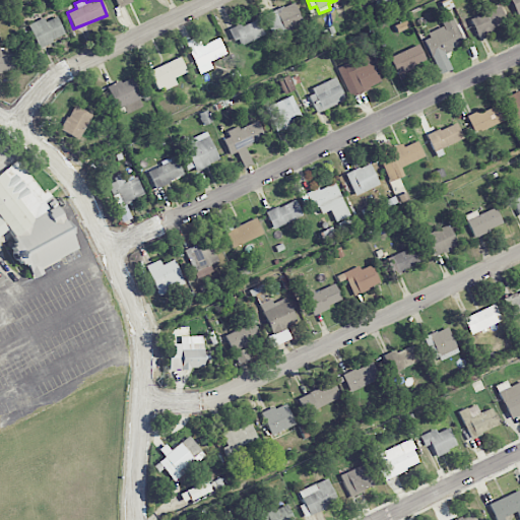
[(519,0),(510,0),(516,15),(519,13),(519,0)]
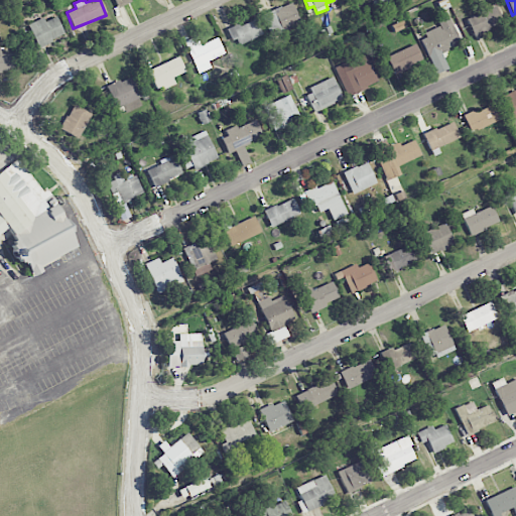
[(263,14),(273,35),(300,23),(291,2),(263,14)]
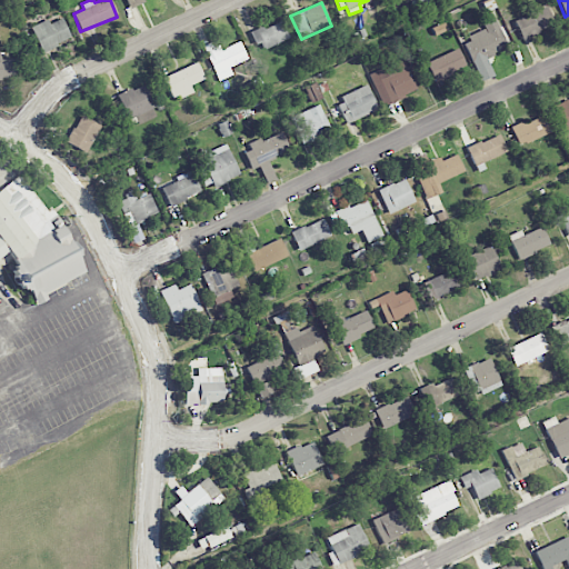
[(515,40),(553,28),(548,9),(508,21),(515,40)]
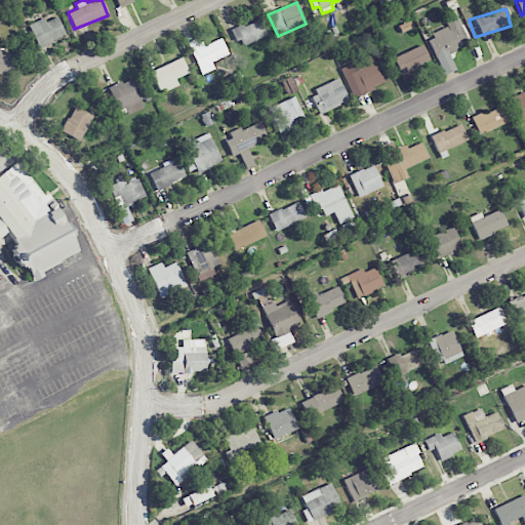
[(448,52),(468,44),(454,13),(443,18),(447,28),(427,37),(442,75),(455,70),(448,52)]
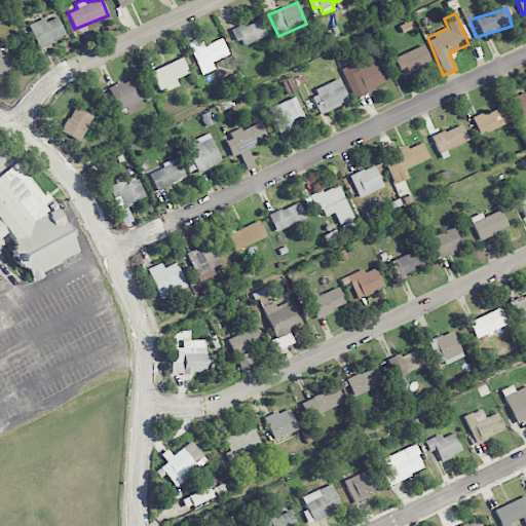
[(65,38),(59,16),(45,21),(45,19),(30,24),(37,46),(65,38)]
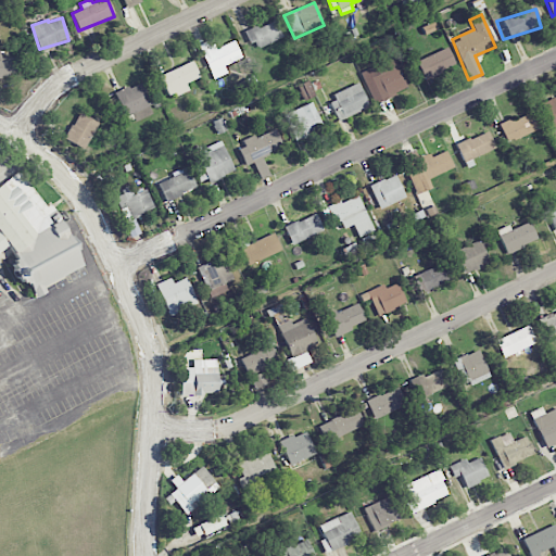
[(282,38),(275,20),(247,30),(253,49),(282,38)]
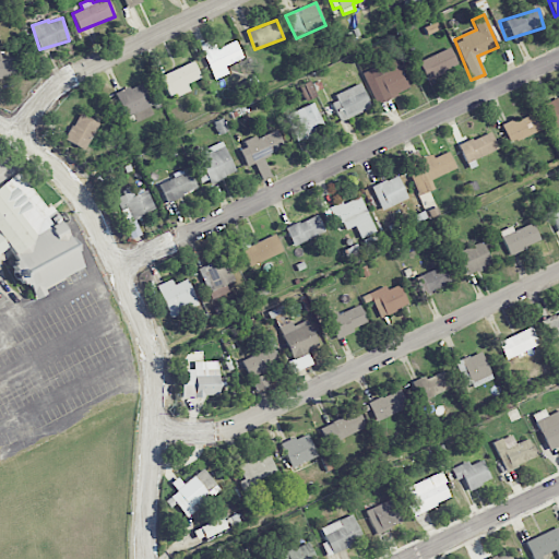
[(199,45),(214,80),(228,73),(225,66),(242,58),(235,40),(213,49),(210,40),(199,45)]
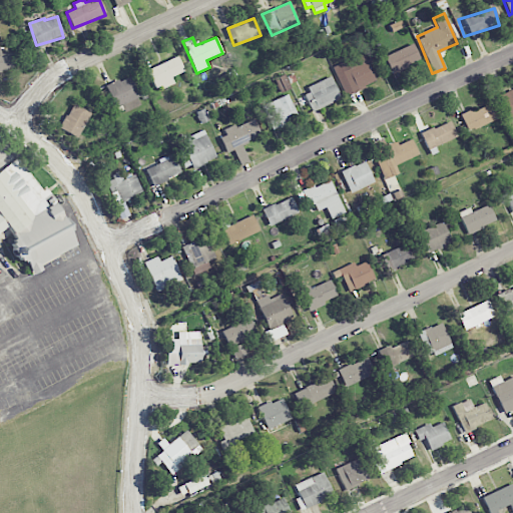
[(420,60),(412,43),(384,56),(391,73),(420,60)]
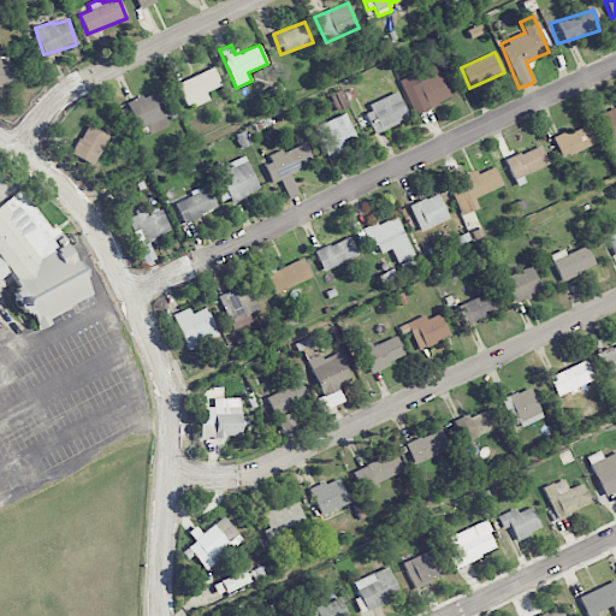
[(1,64),(1,55),(0,55),(0,86),(19,86),(19,64),(1,64)]
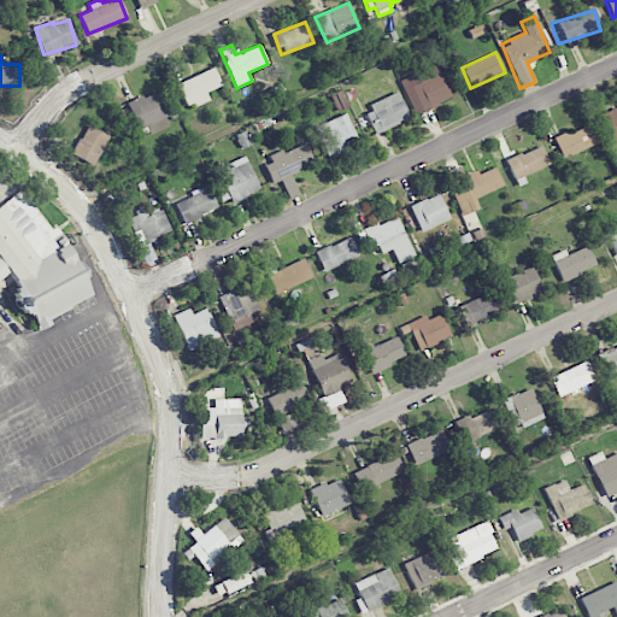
[(451,98),(435,64),(399,81),(416,116),(451,98)]
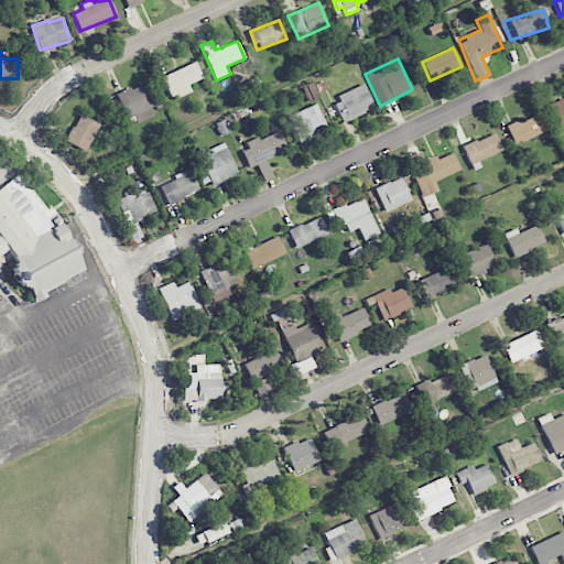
[(187,84),(202,78),(195,62),(161,76),(171,99),(191,91),(187,84)]
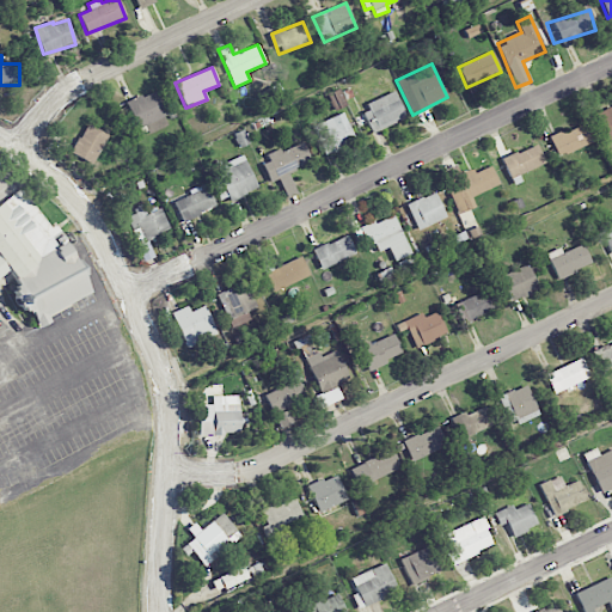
[(335,111),(347,105),(340,89),(328,93),(335,111)]
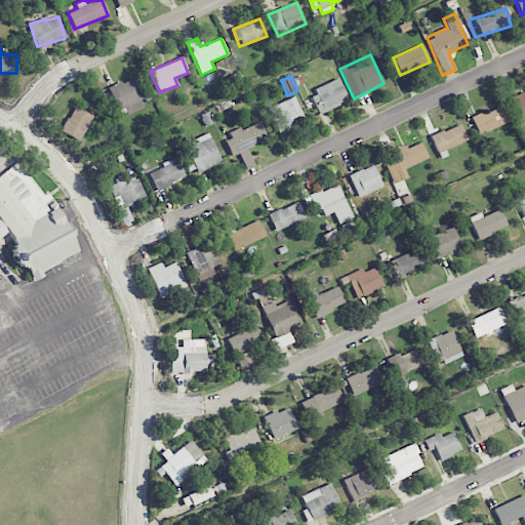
[(108,88),(121,117),(145,106),(131,77),(108,88)]
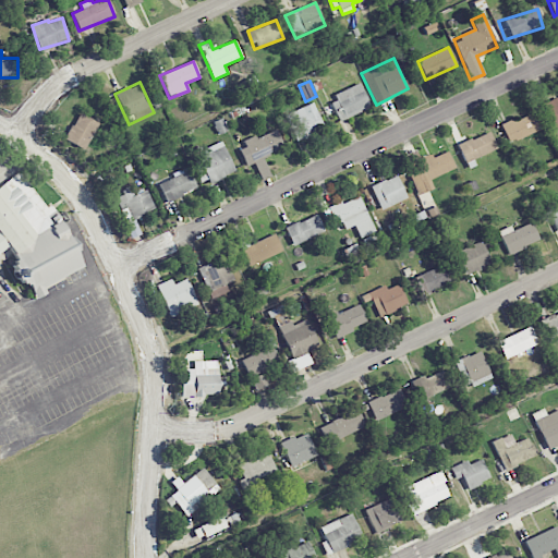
[(338,121),(371,107),(361,84),(328,98),(338,121)]
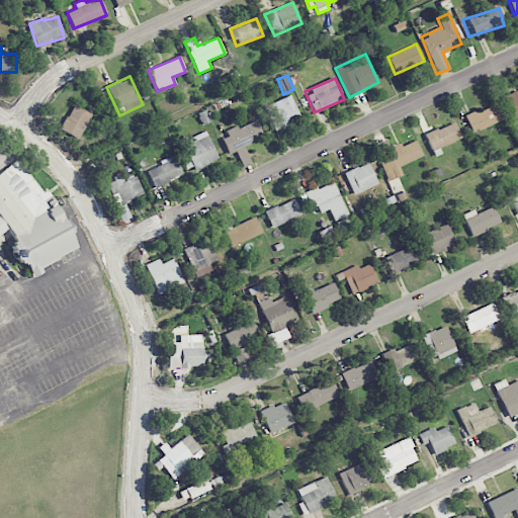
[(517,90),(505,96),(514,118),(517,115),(517,90)]
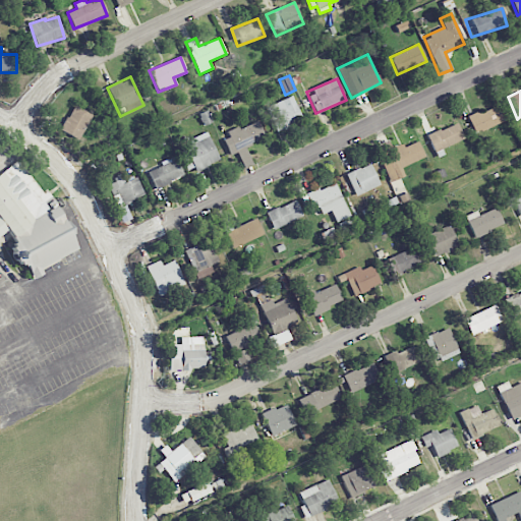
[(276,133),(303,121),(292,96),(265,108),(276,133)]
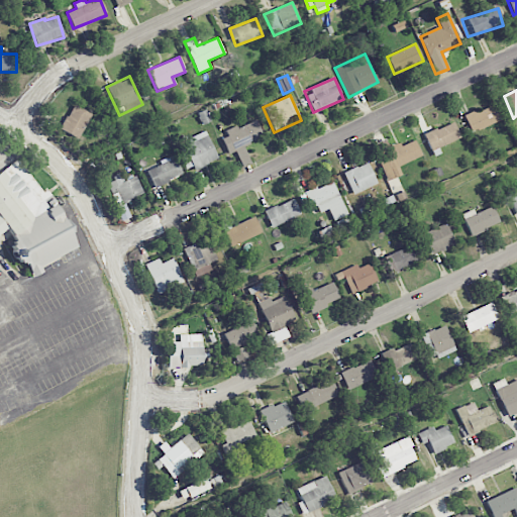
[(472,133),(500,120),(492,103),(463,116),(472,133)]
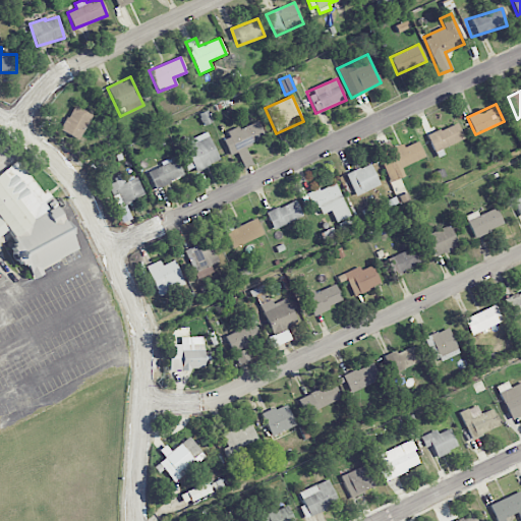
[(60,130),(79,139),(92,114),(73,105),(60,130)]
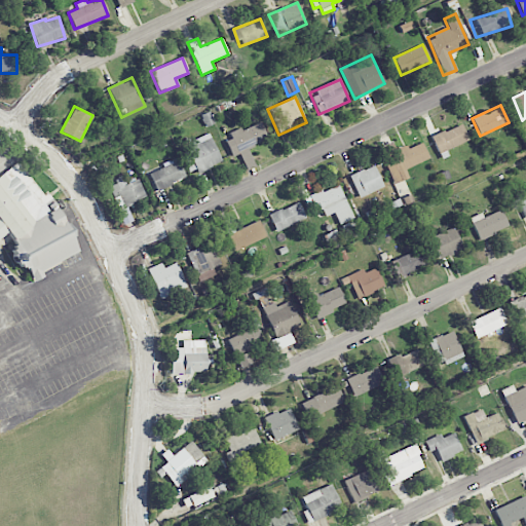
[(231,156),(240,153),(246,171),(255,166),(249,147),(267,140),(261,123),(224,136),(231,156)]
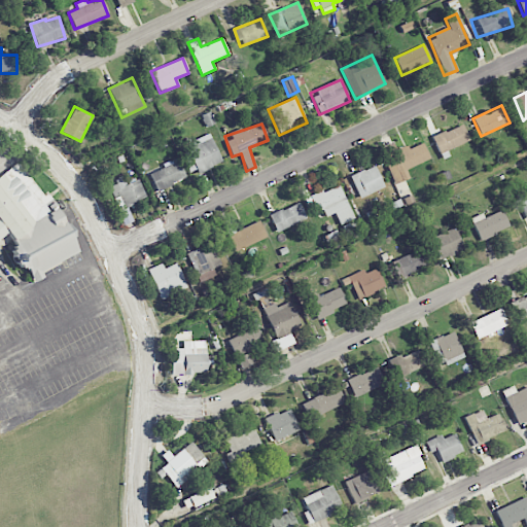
[(447,150),(469,140),(462,124),(432,137),(442,160),(449,155),(447,150)]
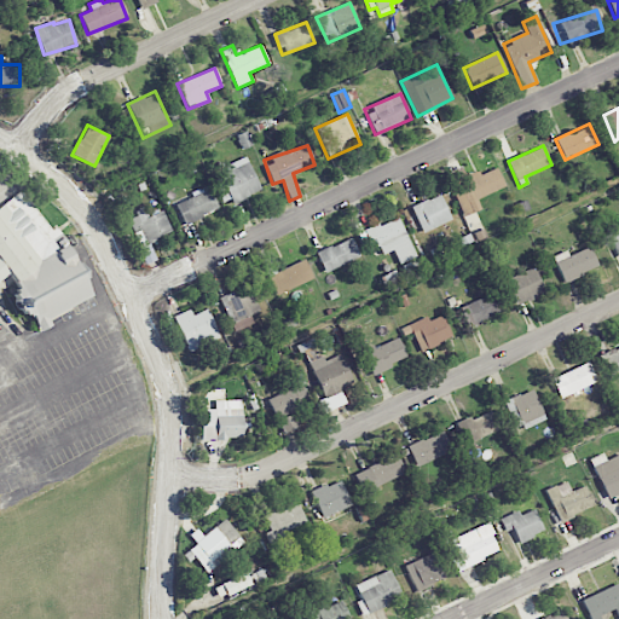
[(504,187),(497,168),(479,174),(478,169),(464,174),(462,167),(447,173),(463,217),(481,209),(476,197),(504,187)]
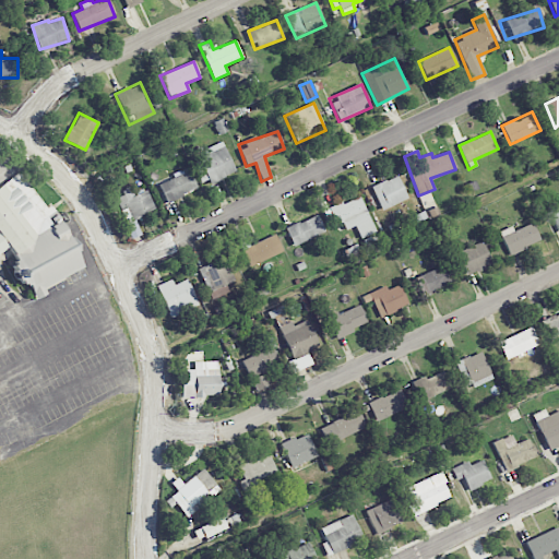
[(165,201),(197,191),(190,168),(173,175),(174,179),(159,183),(165,201)]
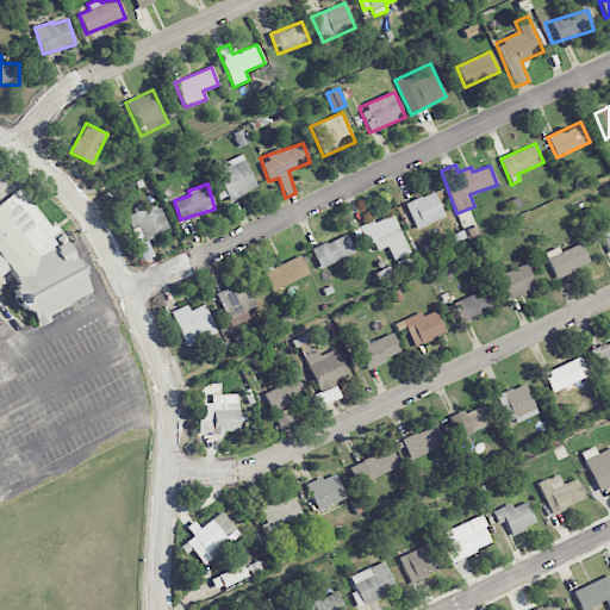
[(417,229),(446,217),(434,191),(405,204),(417,229)]
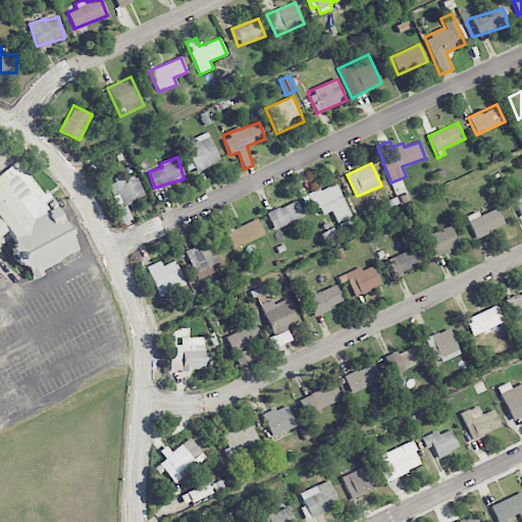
[(0,233),(5,230),(11,238),(13,243),(11,244),(12,246),(10,248),(12,252),(10,253),(15,262),(17,261),(19,265),(21,264),(22,266),(25,265),(32,278),(42,273),(39,268),(76,249),(70,235),(73,232),(66,220),(64,222),(55,206),(48,210),(43,201),(39,204),(30,192),(29,193),(14,174),(8,179),(2,171),(0,172),(0,233)]
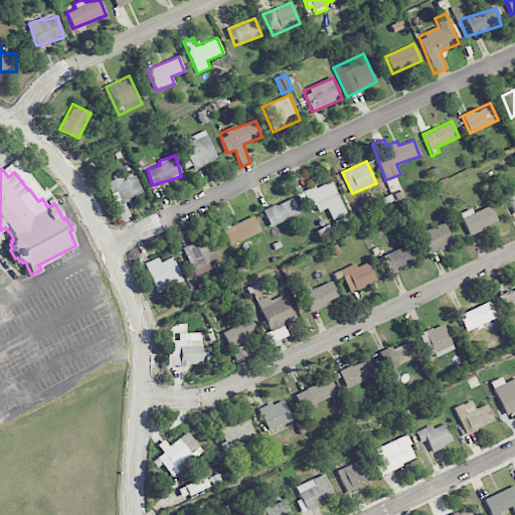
[(143,193),(134,173),(123,179),(121,176),(106,183),(122,219),(130,216),(124,201),(143,193)]
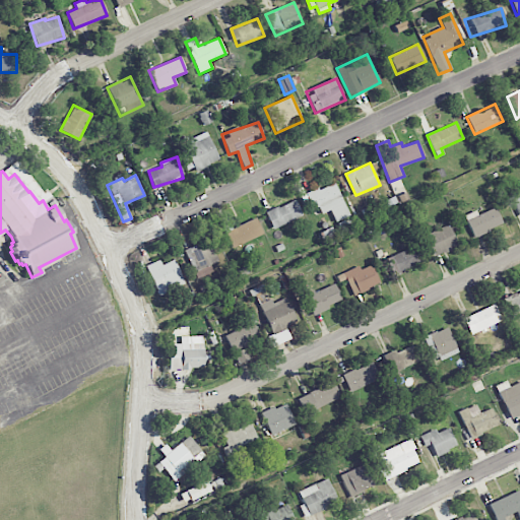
[(306,194),(310,205),(316,203),(321,214),(330,210),(335,221),(349,215),(334,181),(306,194)]
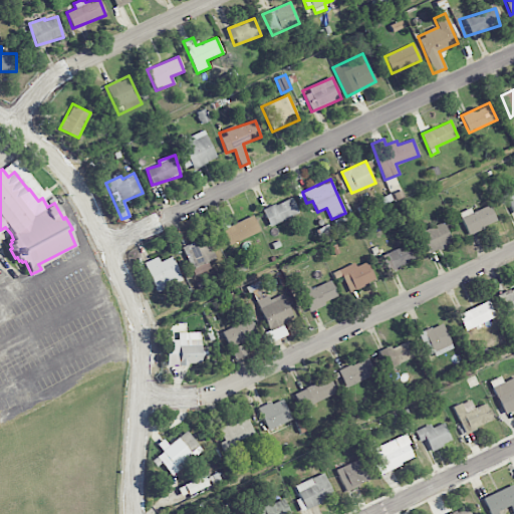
[(513,212),(513,191),(505,196),(513,213),(513,212)]
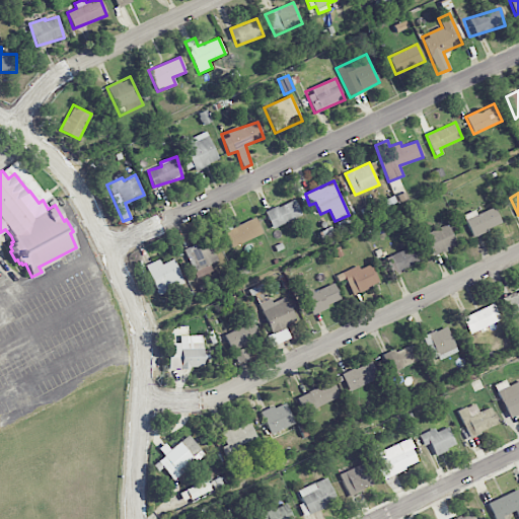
[(272,228),(301,215),(294,199),(265,212),(272,228)]
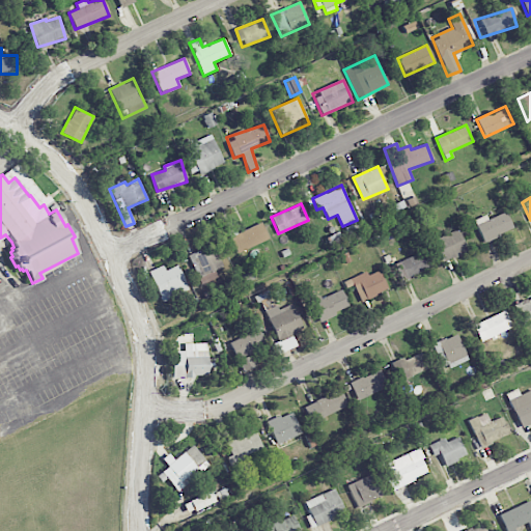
[(512,231),(506,212),(486,218),(485,215),(475,219),(481,241),(512,231)]
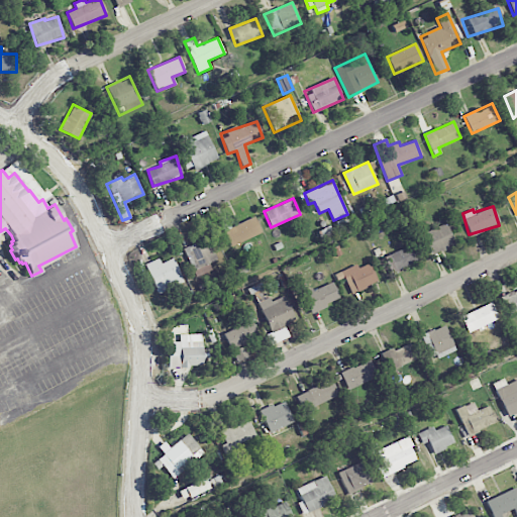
[(262,232),(253,216),(223,231),(230,246),(262,232)]
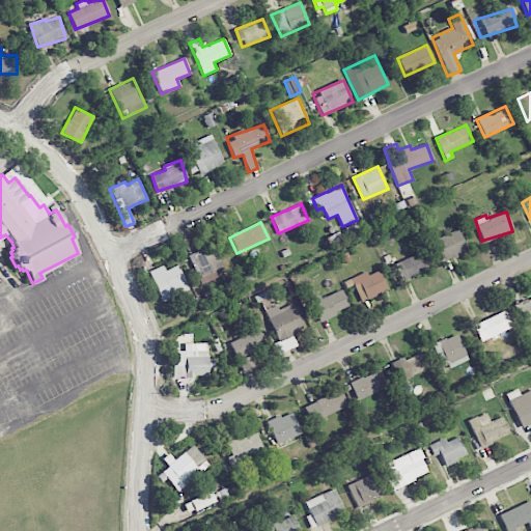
[(443,261),(467,251),(458,229),(434,240),(443,261)]
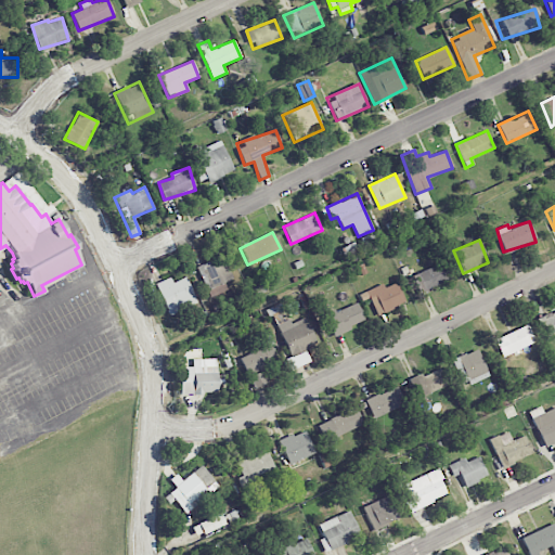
[(224,282),(232,279),(224,256),(197,266),(207,297),(228,291),(224,282)]
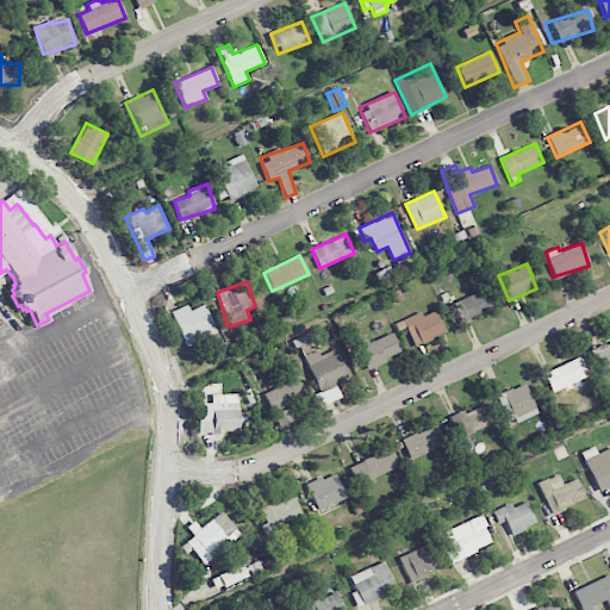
[(464,322),(496,307),(486,287),(454,302),(464,322)]
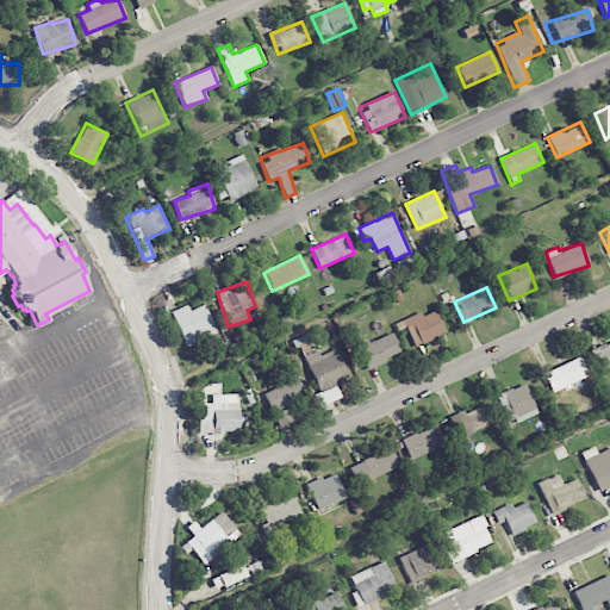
[(187,304),(170,311),(186,346),(217,332),(205,304),(190,310),(187,304)]
